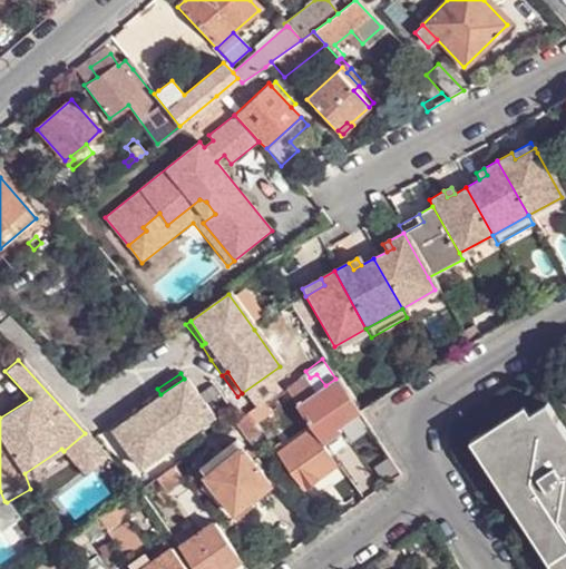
[(132,414),(110,430),(136,469),(173,443),(211,418),(184,379),(160,394),(157,389),(144,400),(128,410),(132,414)]
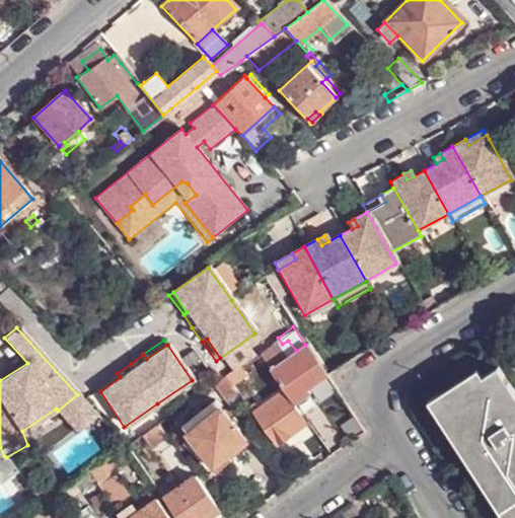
[(267,351),(260,356),(269,371),(278,383),(283,391),(293,407),(308,393),(306,390),(324,377),(325,377),(305,346),(305,345),(296,351),(287,358),(274,367),(274,362),(269,355),(267,351)]
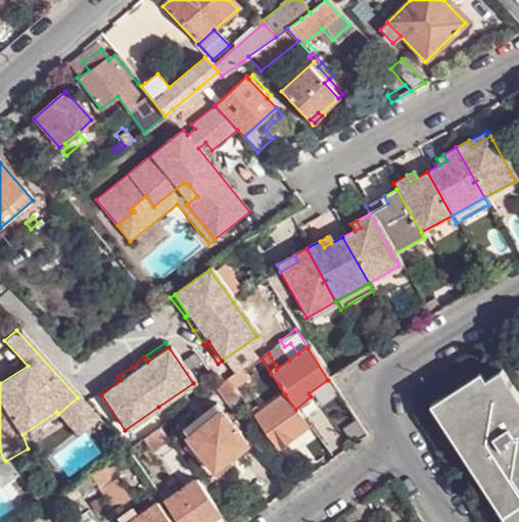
[(282,350),(271,358),(276,365),(276,370),(289,361),(282,350)]
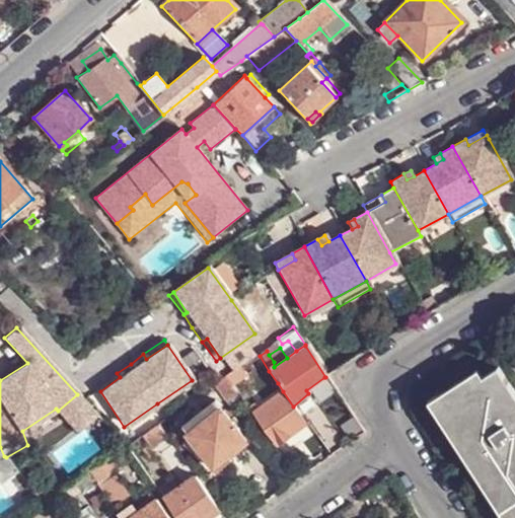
[(224,376),(230,386),(245,376),(238,367),(224,376)]
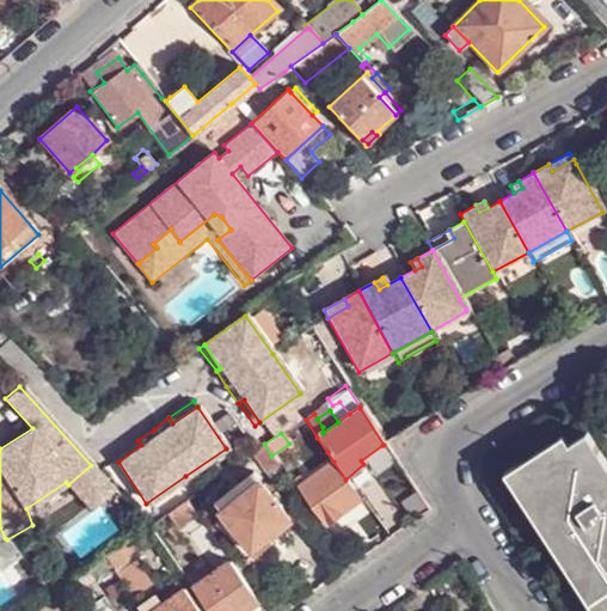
[(606,465),(587,433),(521,476),(606,610),(606,465)]
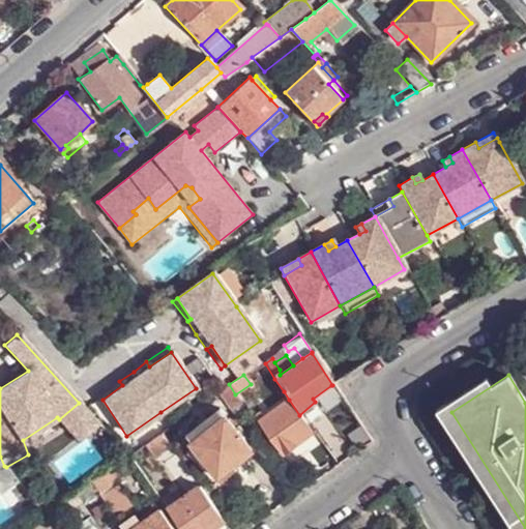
[(98,394),(103,400),(122,385),(119,381),(98,394)]
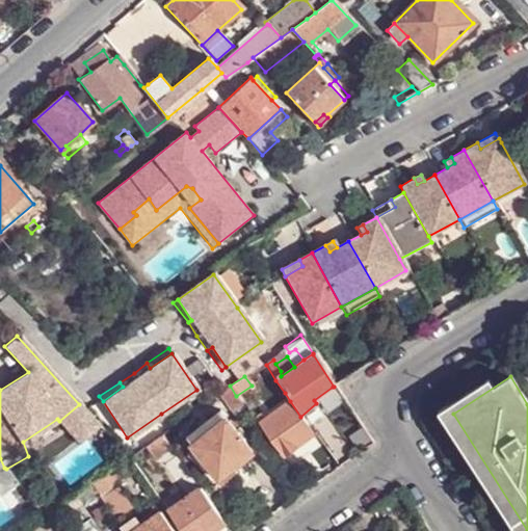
[(230,386),(220,392),(228,402),(236,396),(230,386)]
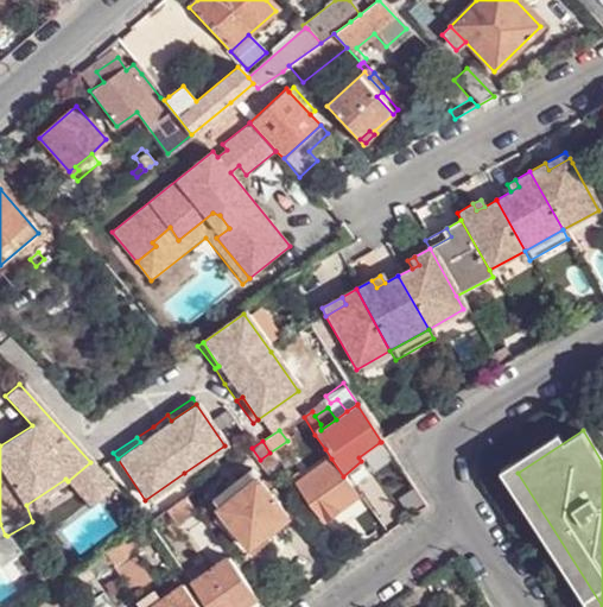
[(331,459),(325,449),(293,470),(299,480),(331,459)]
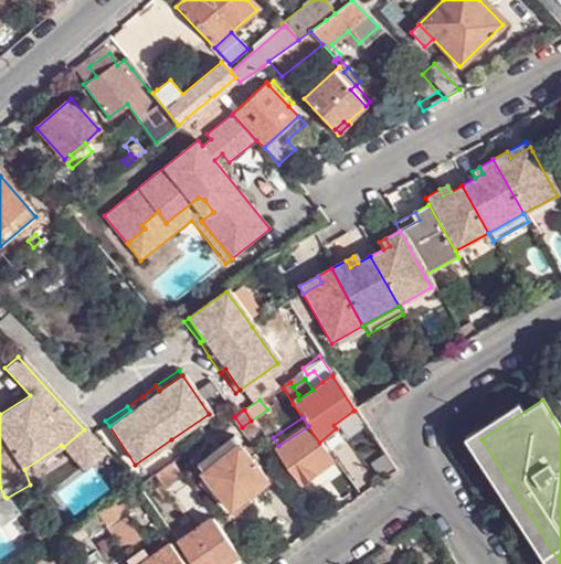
[(298,486),(334,463),(319,443),(308,426),(278,446),(274,449),(298,486)]
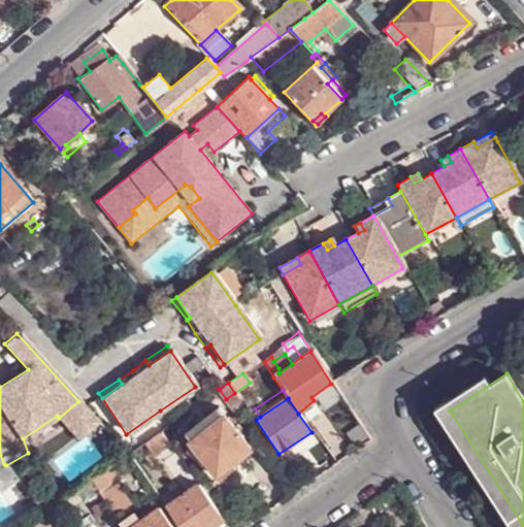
[(78,401),(59,418),(77,438),(97,422),(78,401)]
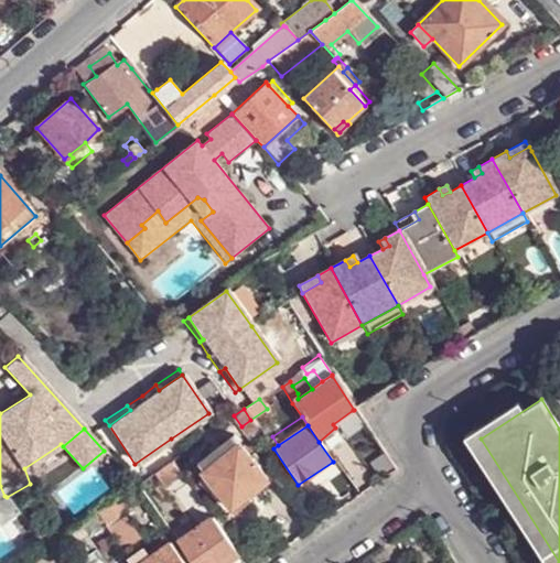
[(204,472),(237,445),(232,436),(197,462),(204,472)]
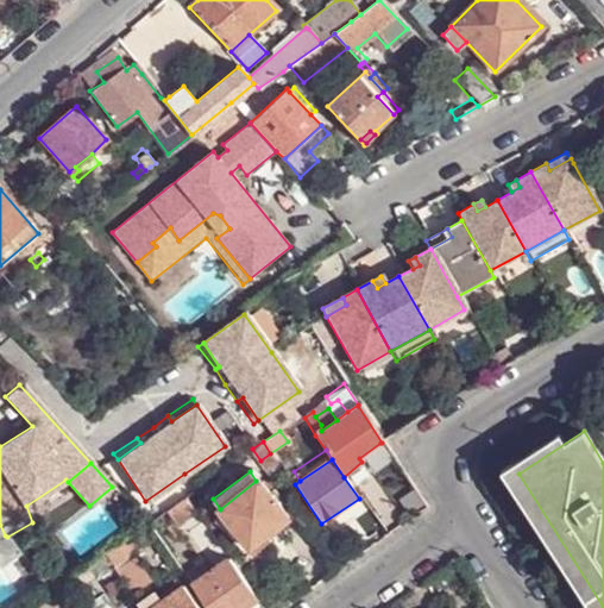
[(300,481),(294,471),(288,475),(295,484),(300,481)]
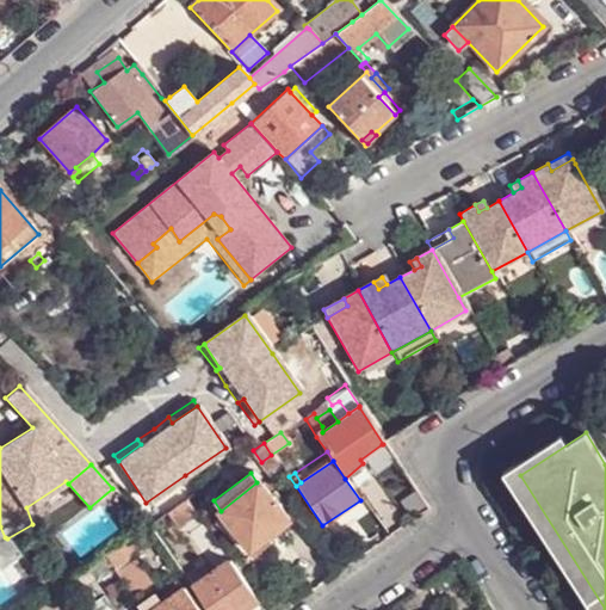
[(286,519),(257,482),(221,511),(249,548),(286,519)]
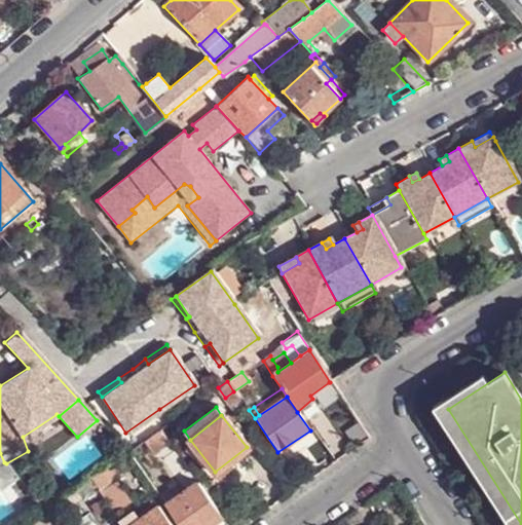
[(152,454),(169,443),(158,428),(142,440),(152,454)]
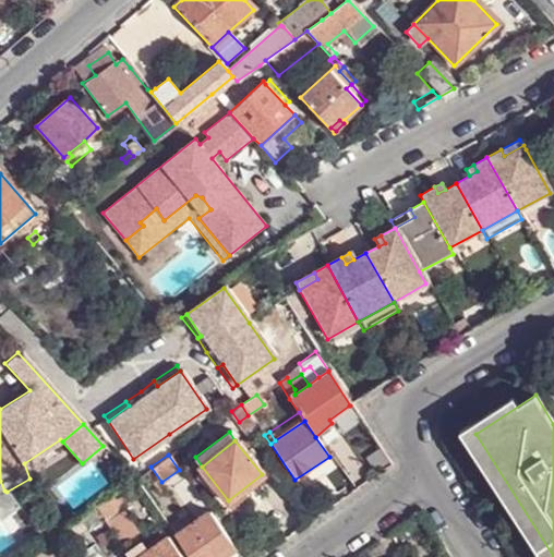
[(141,474),(135,477),(141,486),(146,483),(141,474)]
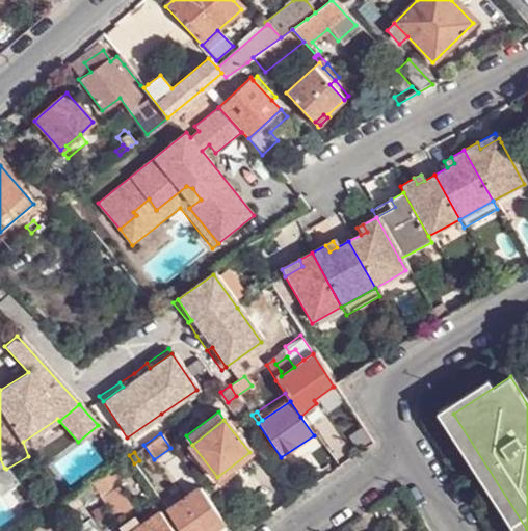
[(4,468),(0,458),(0,496),(17,484),(6,469),(4,468)]
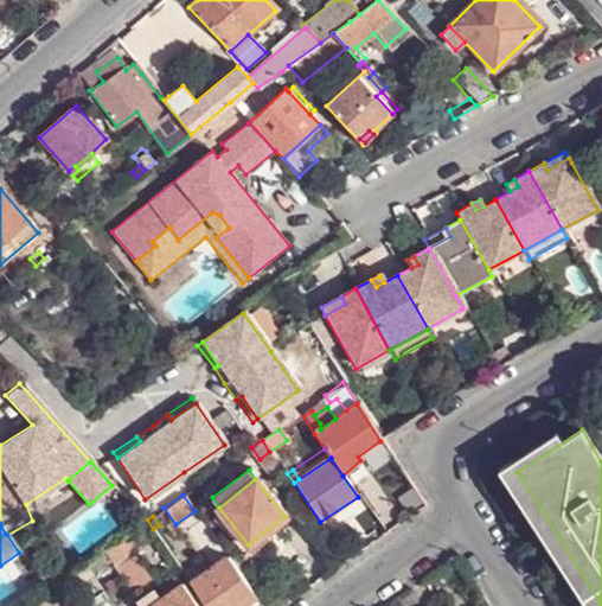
[(122,537),(101,553),(109,566),(132,550),(122,537)]
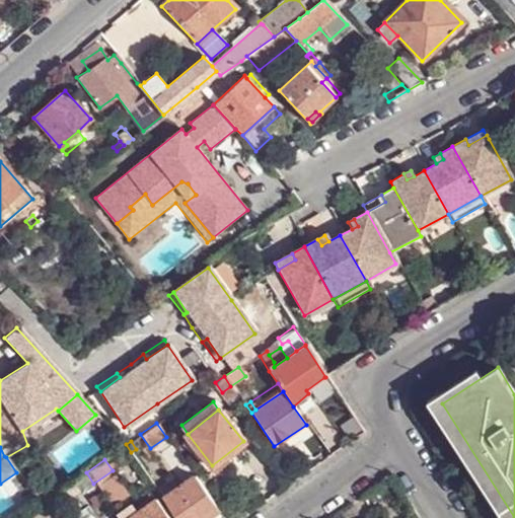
[(86,472),(61,491),(68,500),(78,493),(84,502),(99,492),(93,484),(86,472)]
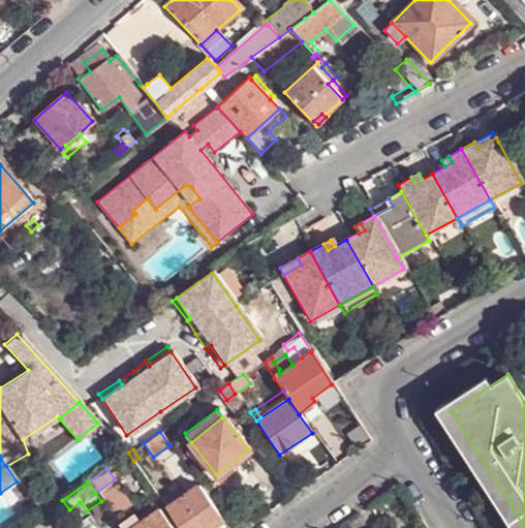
[(163,508),(176,527),(211,527),(217,523),(221,520),(197,486),(163,508)]
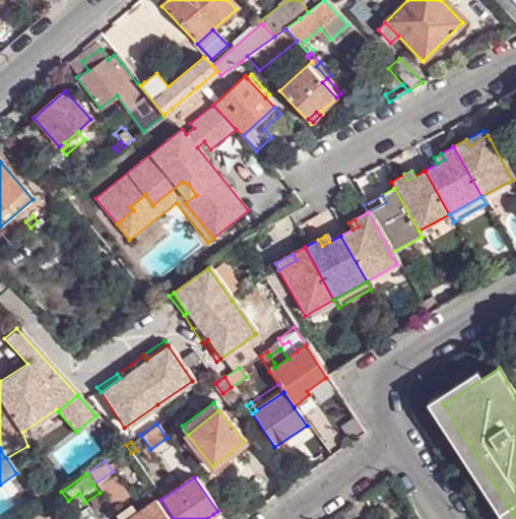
[(42,489),(31,496),(40,506),(49,500),(42,489)]
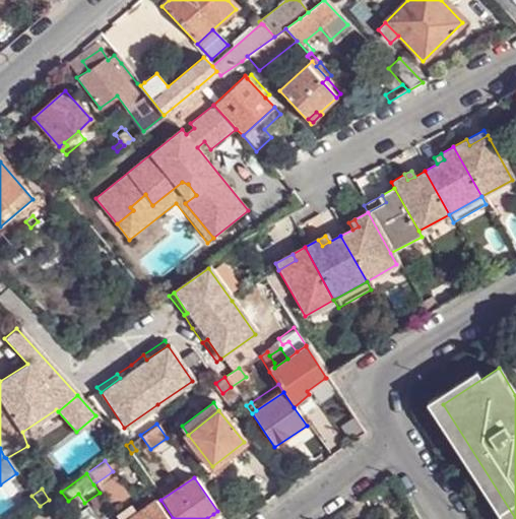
[(50,501),(53,506),(61,499),(58,495),(50,501)]
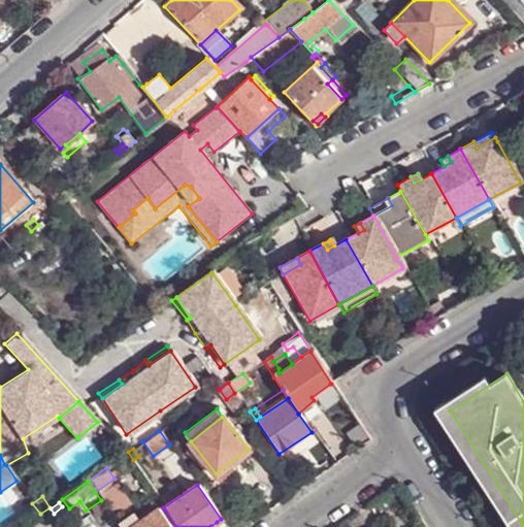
[(44,526),(57,518),(54,514),(51,508),(50,507),(36,517),(42,526),(44,526)]
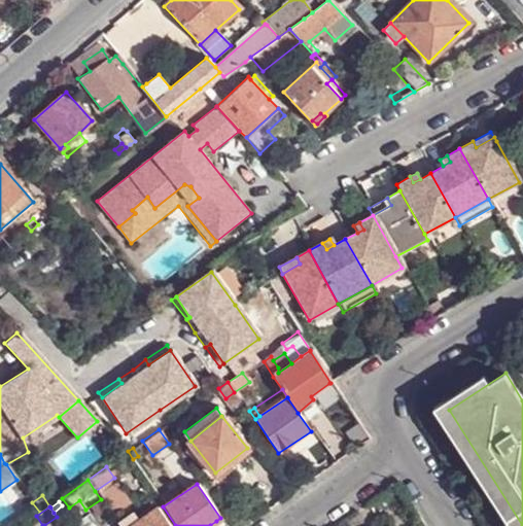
[(169,525),(159,510),(138,524),(136,525),(169,525)]
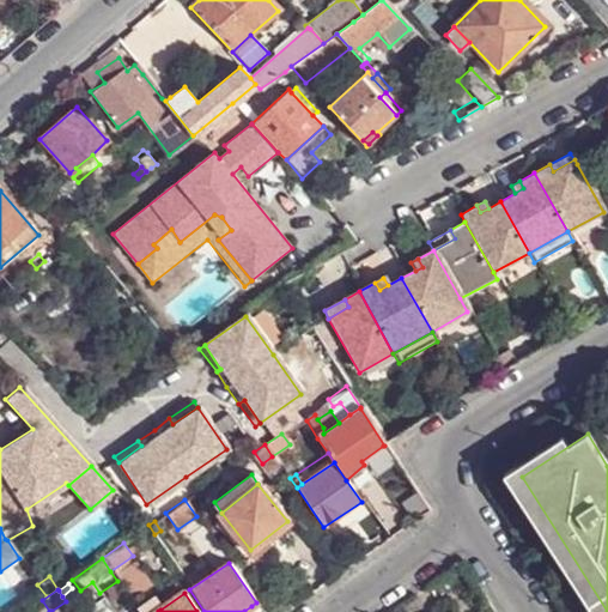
[(154,601),(140,611),(158,611),(160,610),(154,601)]
